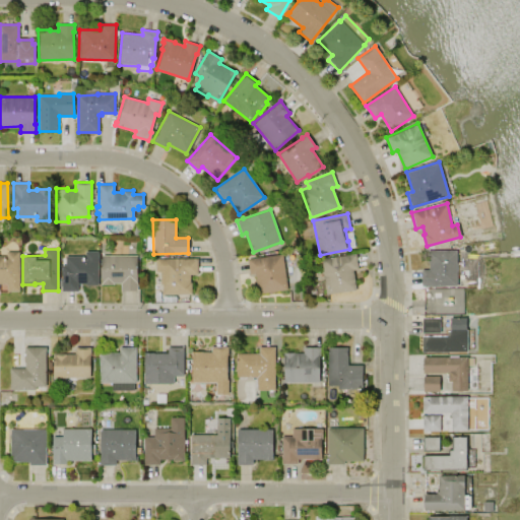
[(428,250),(456,250),(457,285),(421,285),(421,269),(429,269),(429,262),(428,262),(428,250)]
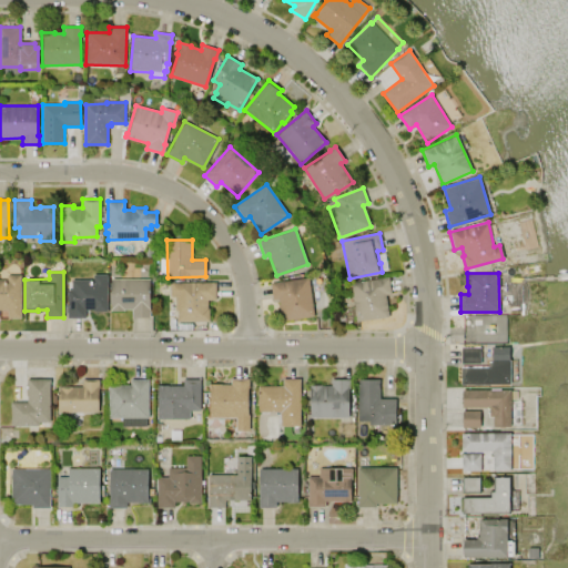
[(0,280),(7,280),(7,274),(21,274),(21,317),(9,317),(9,310),(0,310),(0,280)]
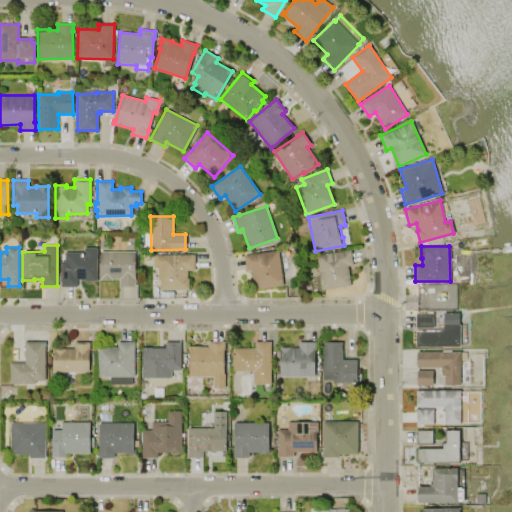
[(61,286),(60,261),(65,260),(64,259),(59,259),(59,253),(64,253),(64,252),(84,251),(84,247),(96,247),(97,280),(85,280),(85,278),(76,279),(77,286),(61,286)]
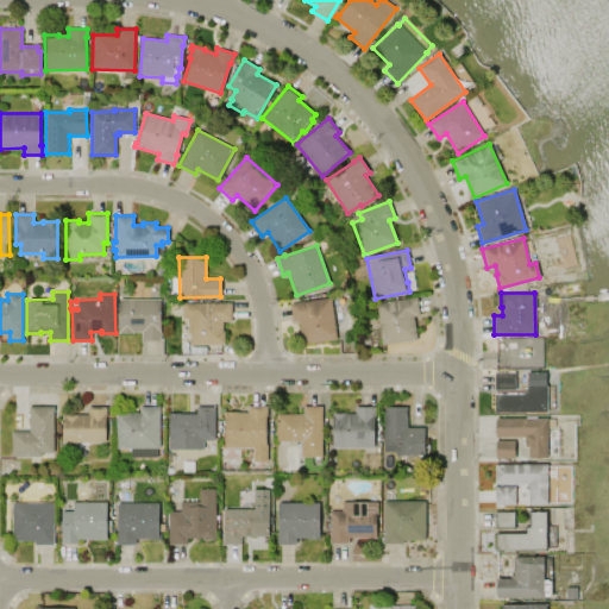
[(289,303),(331,296),(337,339),(302,344),(299,320),(293,321),(289,303)]
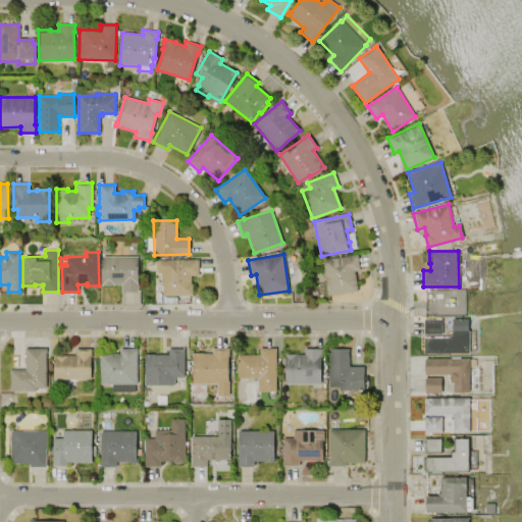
[(322,259),(358,254),(360,270),(354,270),(357,291),(327,295),(322,259)]
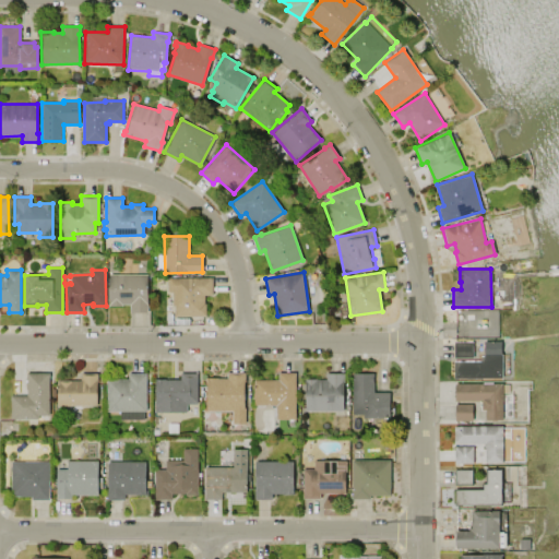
[(108,274),(147,274),(147,312),(130,312),(130,304),(121,304),(121,306),(109,306),(108,274)]
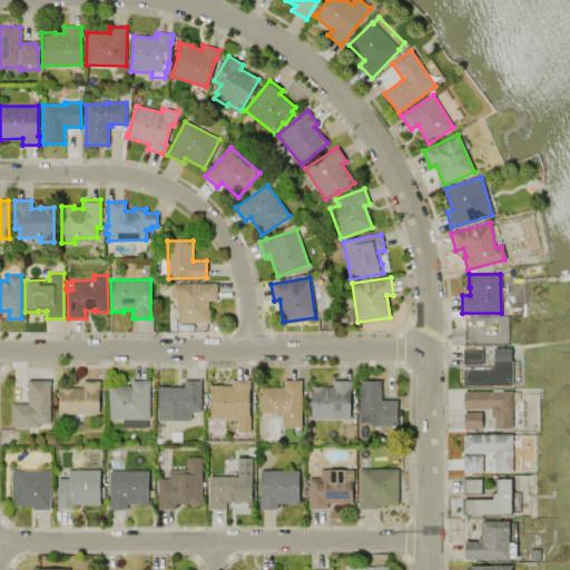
[(170,283),(216,283),(216,301),(208,301),(208,310),(209,310),(209,322),(178,322),(178,312),(176,312),(176,297),(170,297),(170,283)]
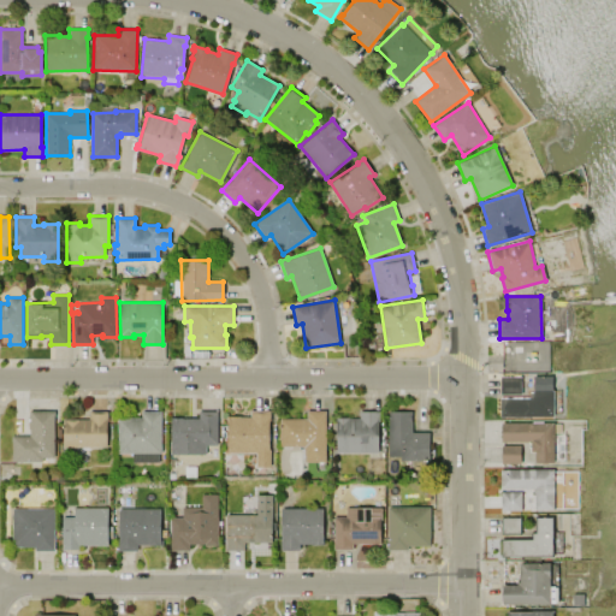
[(502,372),(502,341),(549,341),(549,372),(502,372)]
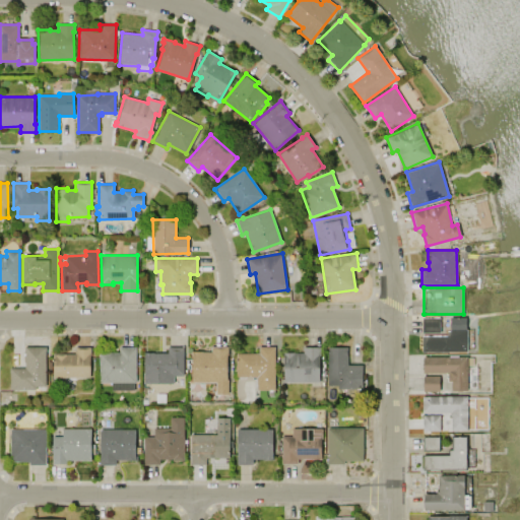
[(467,351),(423,351),(421,335),(447,335),(447,331),(450,331),(450,329),(450,318),(466,317),(467,351)]
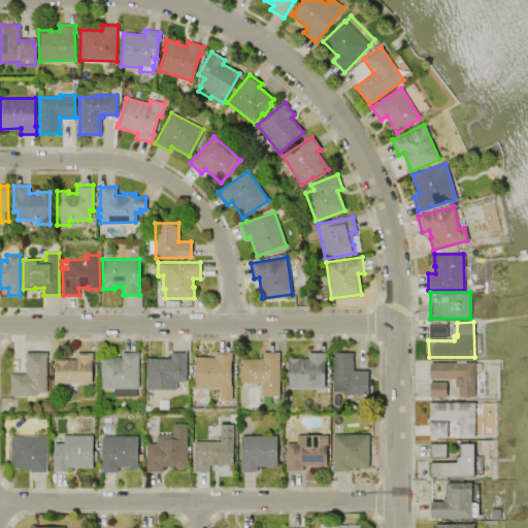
[(429,322),(447,322),(447,337),(429,337),(429,322)]
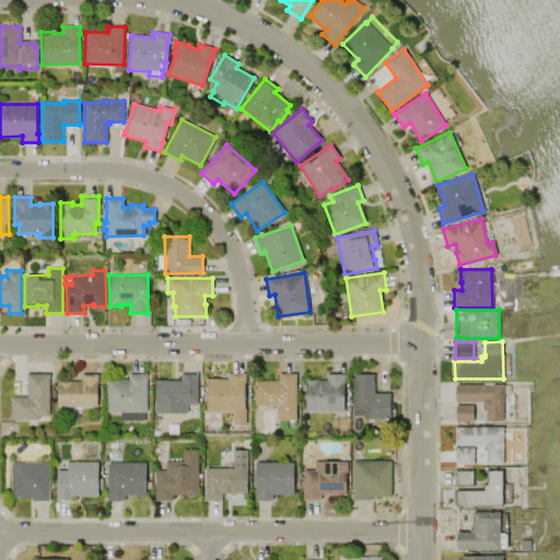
[(144,420),(120,420),(120,411),(106,411),(106,380),(128,378),(128,374),(146,373),(147,412),(144,412),(144,420)]
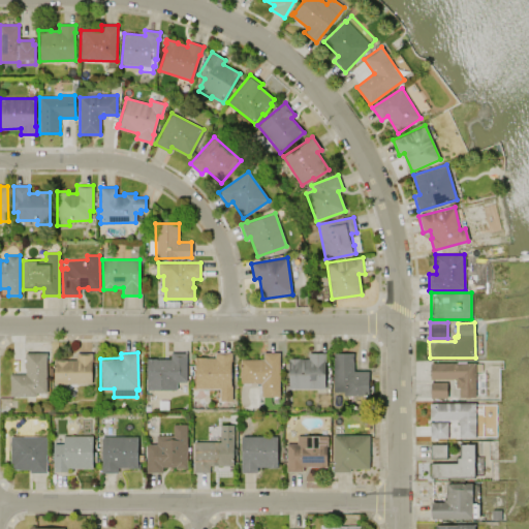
[(215,352),(231,352),(231,401),(219,401),(219,389),(195,389),(195,361),(194,361),(194,358),(215,358),(215,352)]
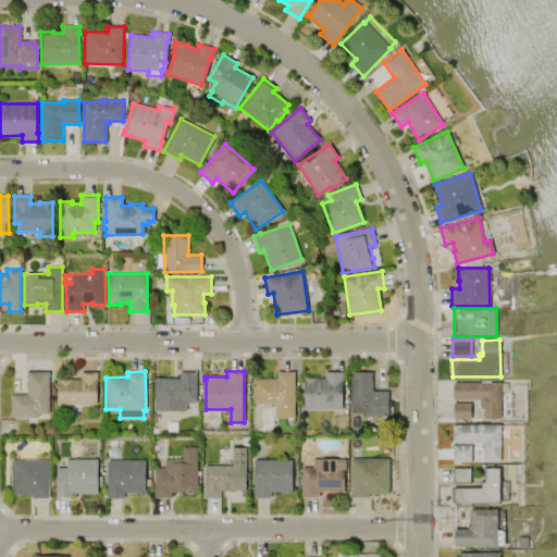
[(294,417),(275,418),(274,404),(252,404),(252,379),(277,379),(277,371),(293,371),(294,417)]
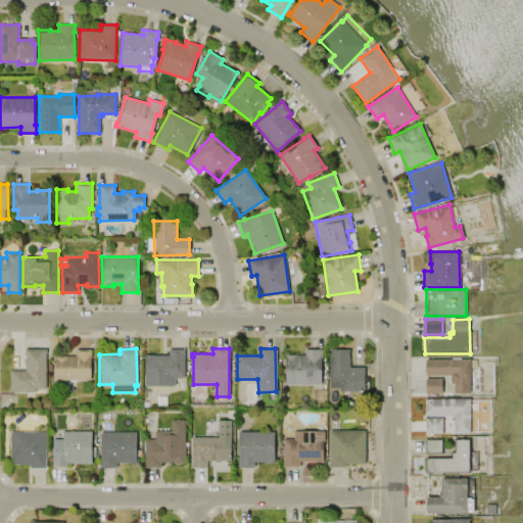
[(365,367),(365,390),(339,391),(339,387),(329,388),(329,349),(349,348),(349,367),(365,367)]
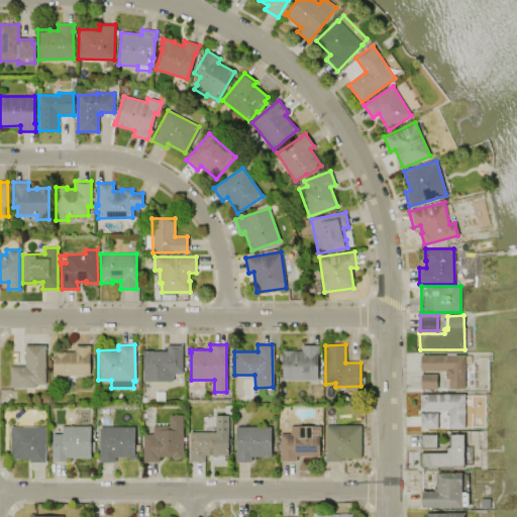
[(24,345),(45,345),(45,384),(43,384),(43,389),(35,389),(35,393),(24,393),(24,387),(10,387),(10,366),(24,366),(24,345)]
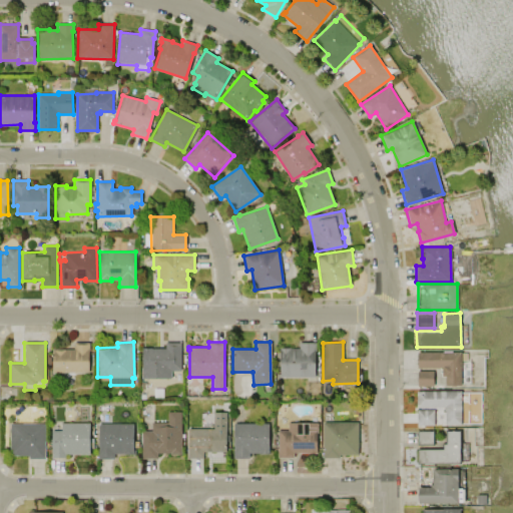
[(89,372),(52,372),(52,349),(74,349),(74,343),(89,343),(89,372)]
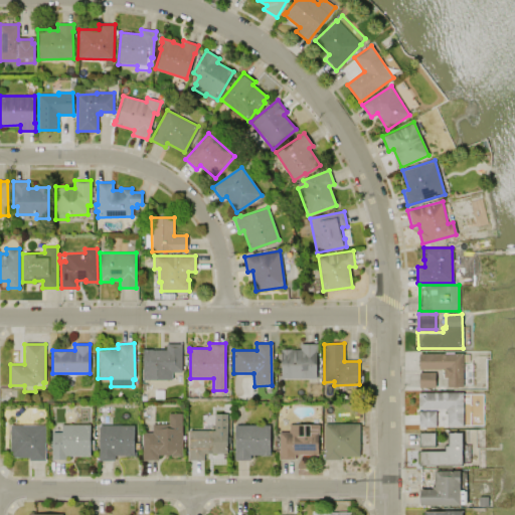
[(142,380),(142,349),(166,349),(166,344),(181,344),(181,372),(171,372),(171,380),(142,380)]
